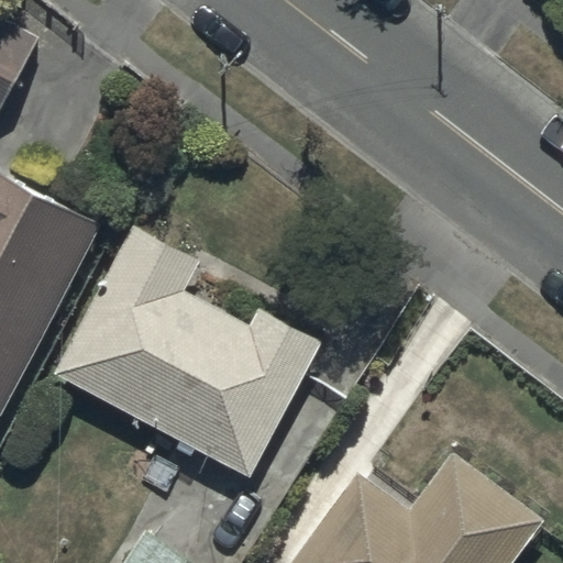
[(0,110),(36,31),(0,14),(0,110)]
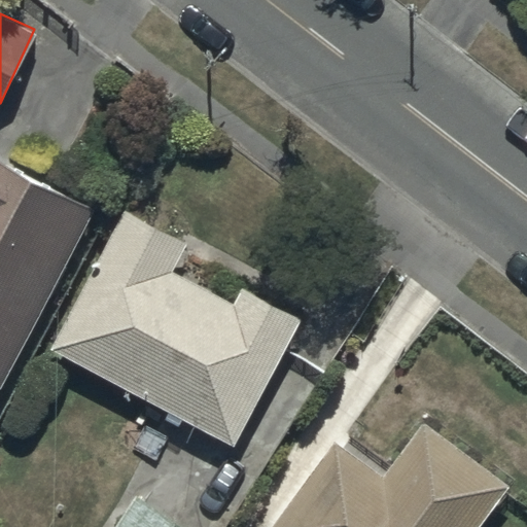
[(0,388),(92,210),(0,162),(0,388)]
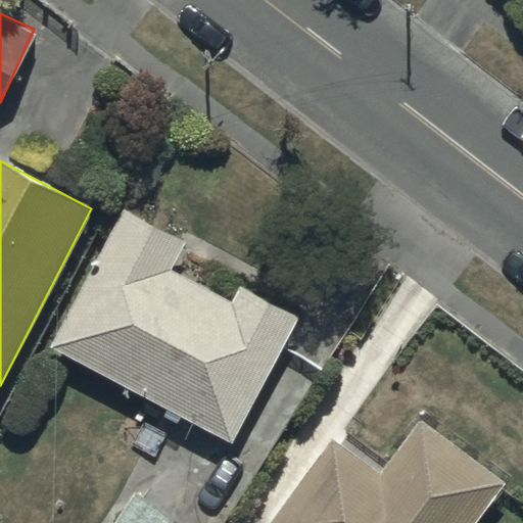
[(51,348),(233,443),(299,319),(241,288),(233,305),(171,272),(186,243),(125,210),(51,348)]
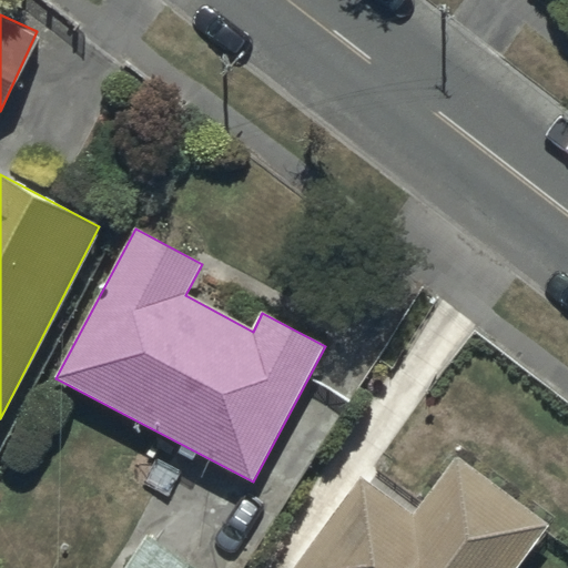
[(297,567),(514,567),(546,526),(456,460),(414,519),(361,480),(297,567)]
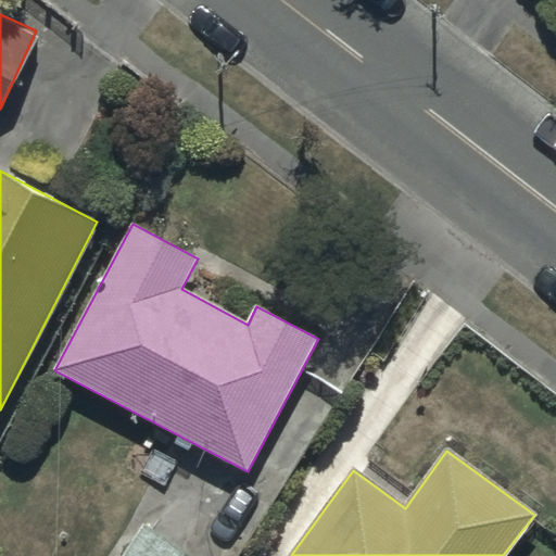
[(192,555),(143,525),(124,555),(192,555)]
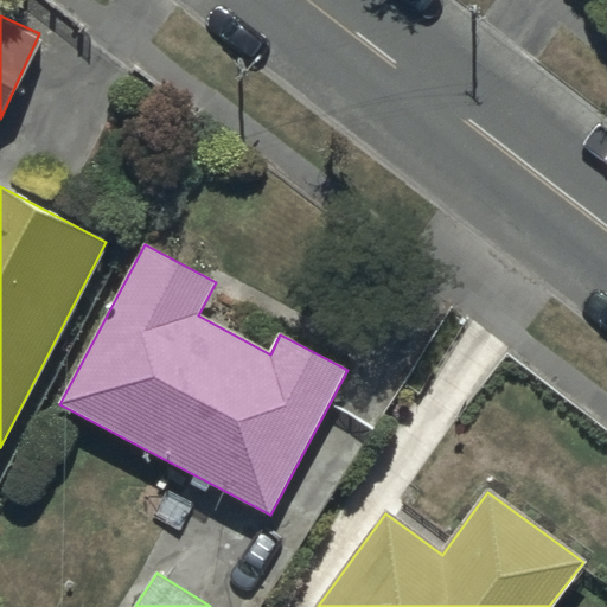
All buildings are outlined.
